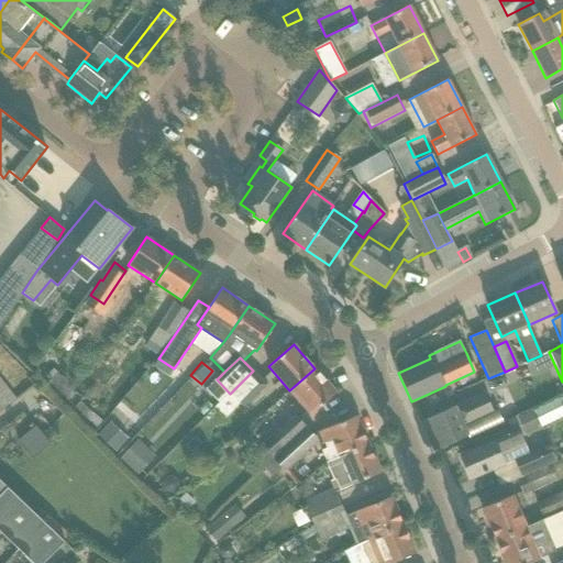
[(315,368),(289,390),(311,415),(337,393),(315,368)]
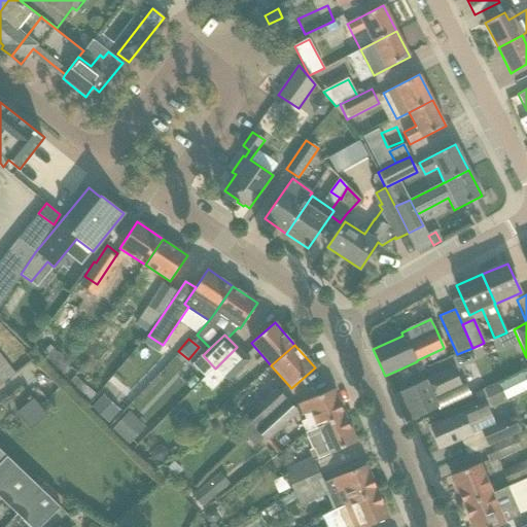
[(215,369),(227,381),(249,360),(237,347),(215,369)]
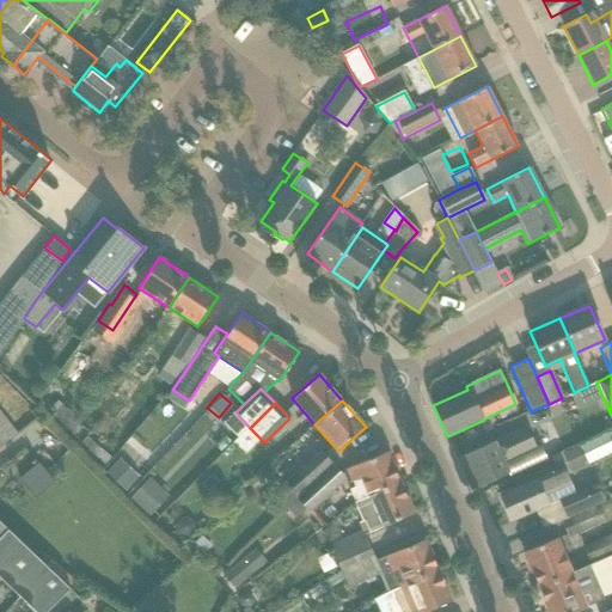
[(0,446),(19,432),(0,408),(0,446)]
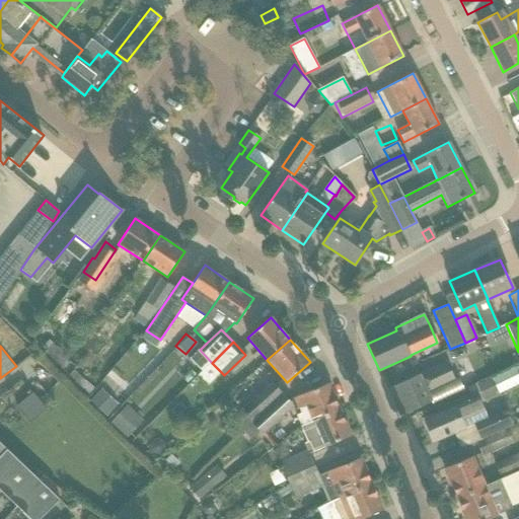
[(518,374),(518,373),(518,362),(475,383),(484,400),(518,383),(518,374)]
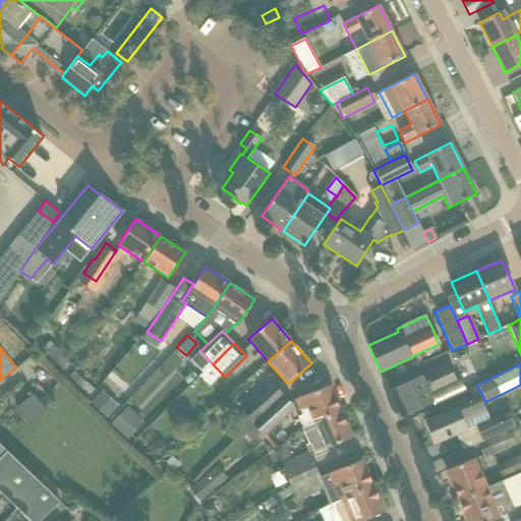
[(407,382),(389,391),(401,417),(407,414),(420,408),(433,402),(436,406),(466,392),(460,380),(457,381),(449,364),(421,377),(421,375),(407,382)]
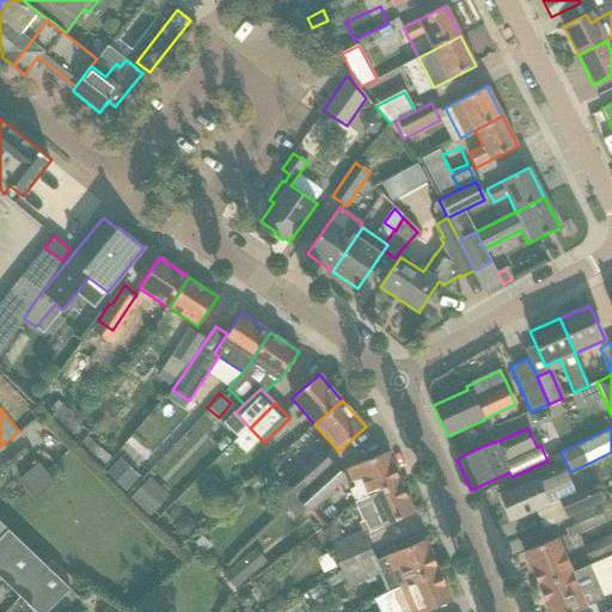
[(273,495),(286,508),(334,466),(319,451),(282,484),(283,485),(273,495)]
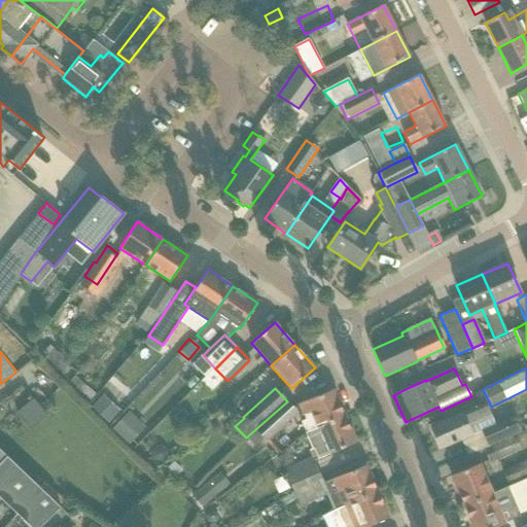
[(301,422),(306,432),(345,416),(334,389),(299,403),(304,416),(301,422)]
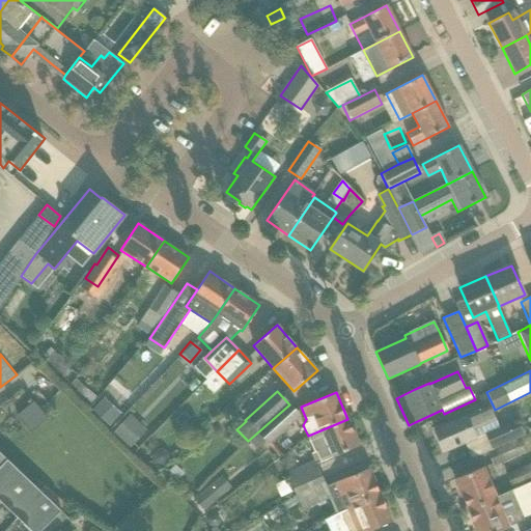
[(104,397),(92,411),(109,426),(120,413),(104,397)]
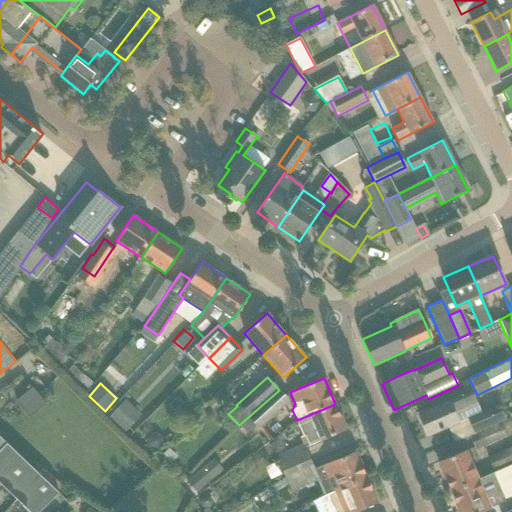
[(43,405),(30,388),(15,401),(29,417),(43,405)]
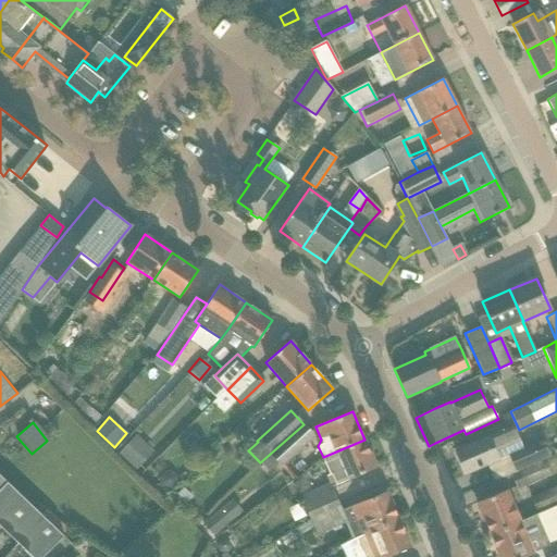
[(282,467),(314,436),(304,424),(260,462),(269,472),(279,462),(282,467)]
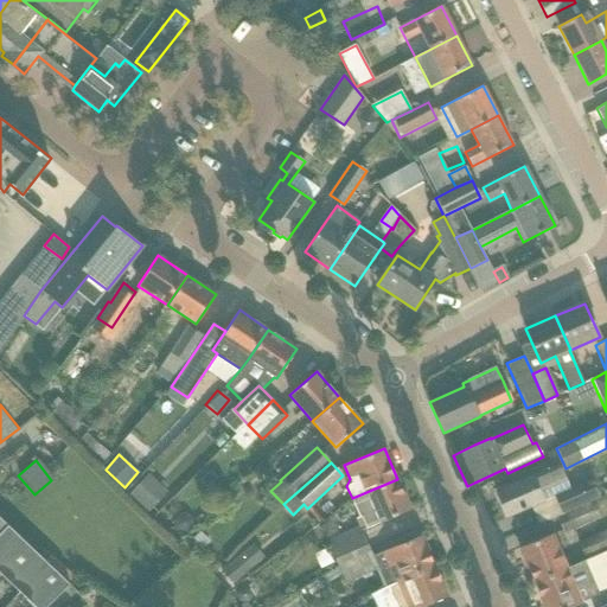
[(496,491),(506,517),(544,502),(540,491),(566,480),(558,464),(496,491)]
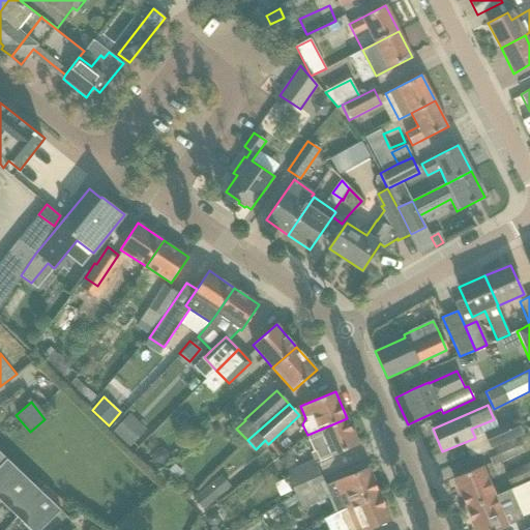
[(111,429),(131,445),(145,428),(125,411),(111,429)]
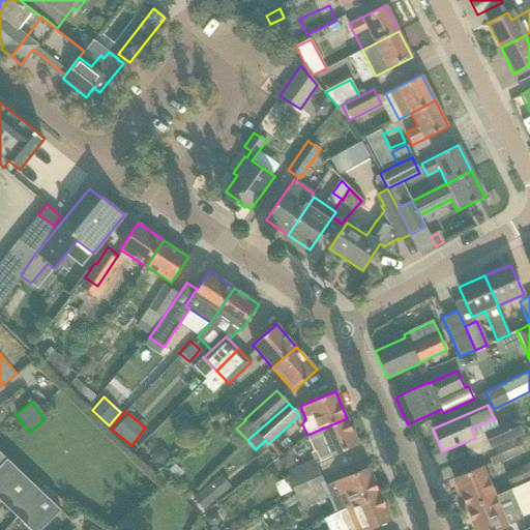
[(347,418),(307,435),(315,451),(316,451),(320,461),(358,445),(347,418)]
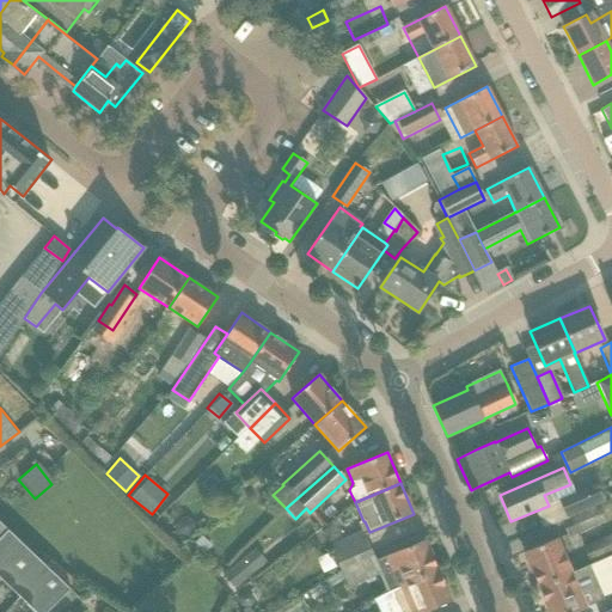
[(603,500),(597,484),(561,500),(567,515),(603,500)]
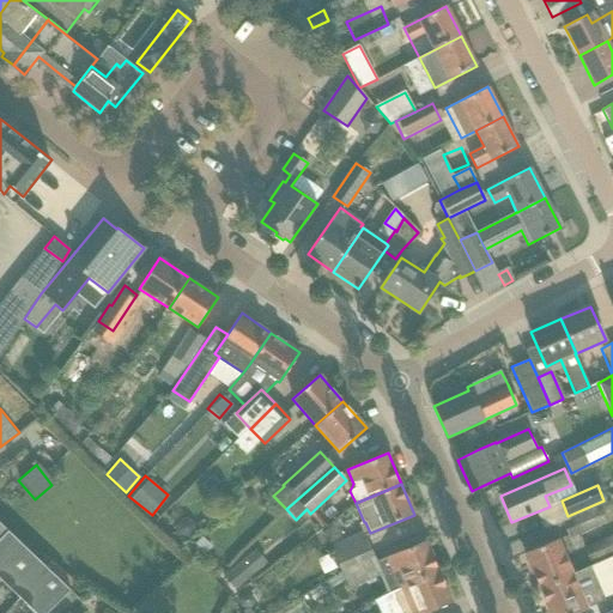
[(569,519),(563,522),(569,538),(605,522),(598,507),(569,519)]
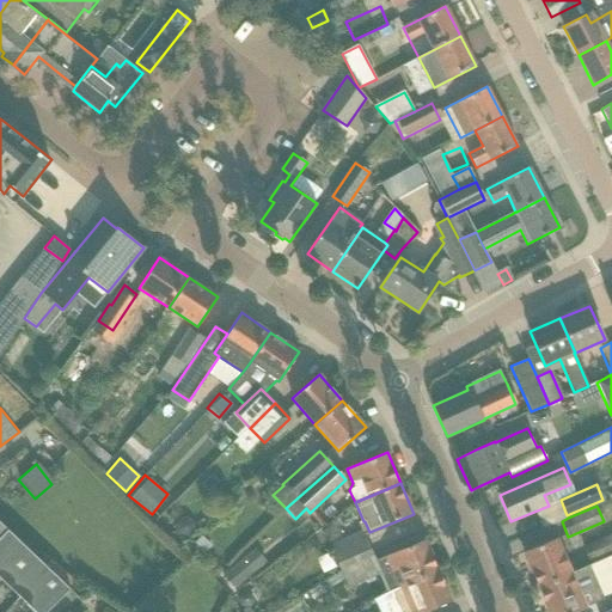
[(176,522),(176,530),(182,534),(189,534),(194,530),(194,522),(189,518),(182,518),(176,522)]
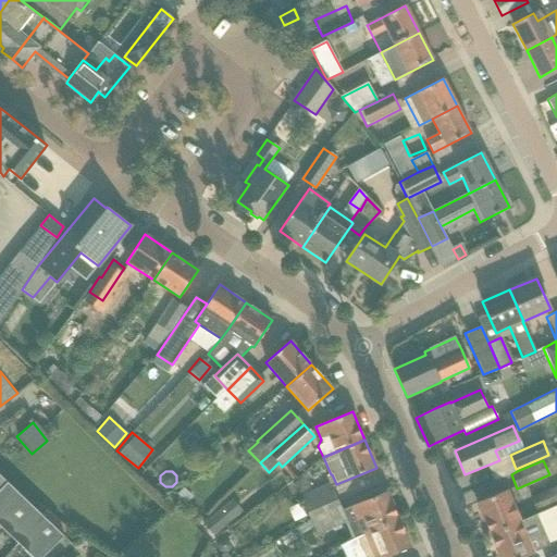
[(0,556),(4,556),(19,544),(32,556),(42,556),(63,535),(0,475),(0,556)]
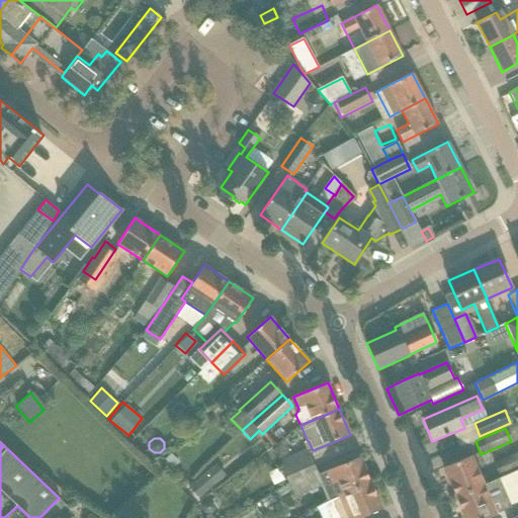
[(280,461),(286,477),(315,463),(309,449),(280,461)]
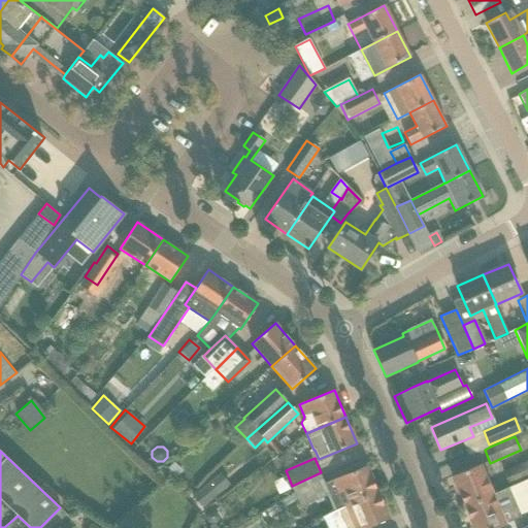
[(527,476),(527,465),(526,461),(503,472),(509,486),(527,476)]
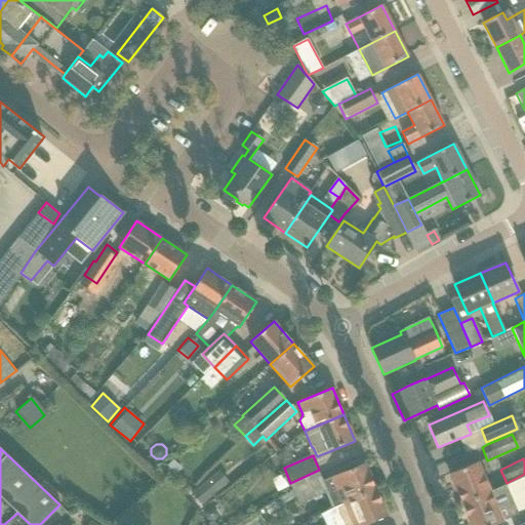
[(173,461),(167,468),(174,475),(180,468),(173,461)]
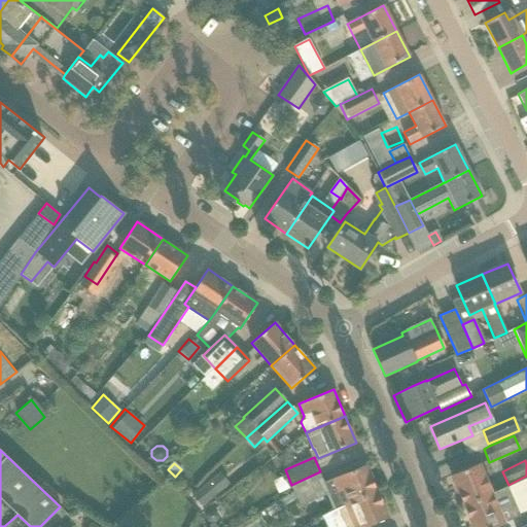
[(451,476),(464,505),(492,494),(480,464),(451,476)]
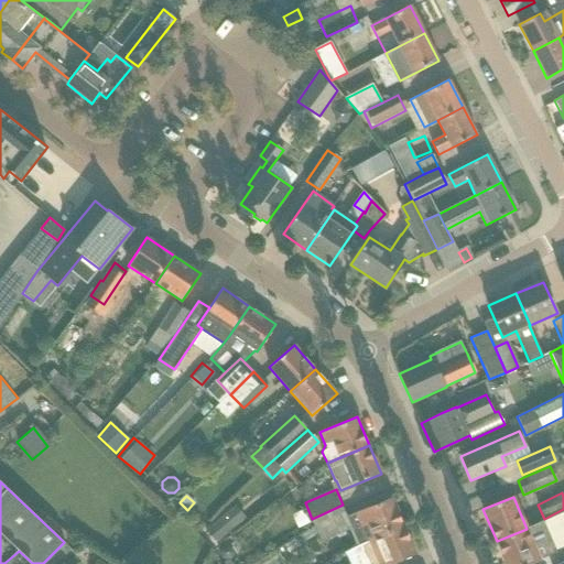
[(349,529),(357,546),(403,525),(391,498),(355,513),(355,514),(348,517),(343,505),(312,519),(322,541),(349,529)]
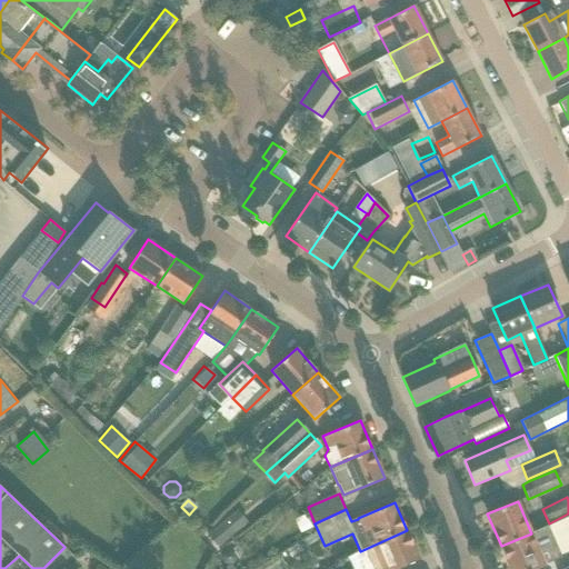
[(217,529),(208,536),(218,547),(227,540),(217,529)]
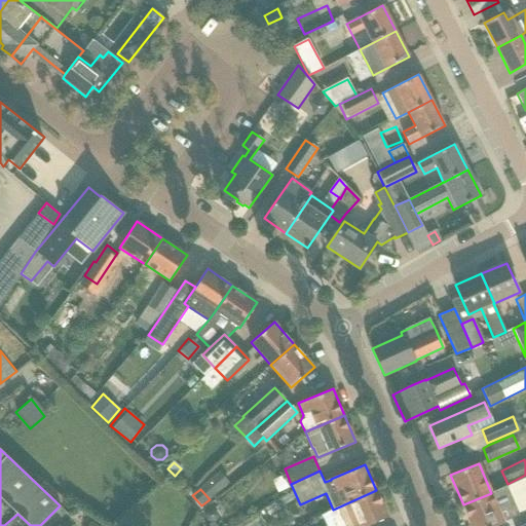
[(376,490),(333,510),(333,511),(327,514),(331,525),(366,525),(387,517),(376,490)]
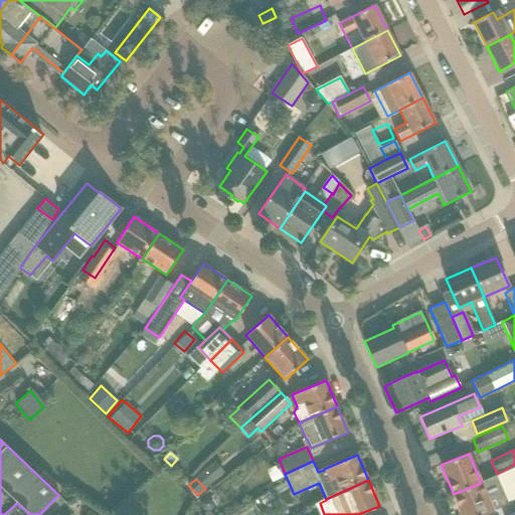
[(481,483),(454,494),(462,514),(485,514),(493,512),(481,483)]
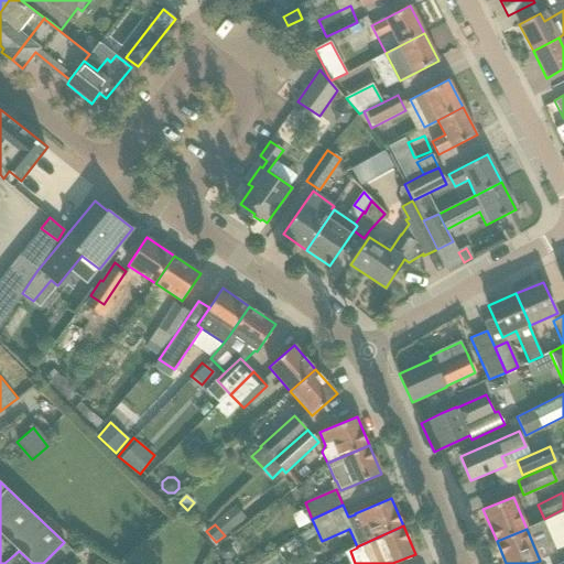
[(223,546),(219,551),(220,556),(225,560),(230,559),(234,554),(232,549),(228,545),(223,546)]
